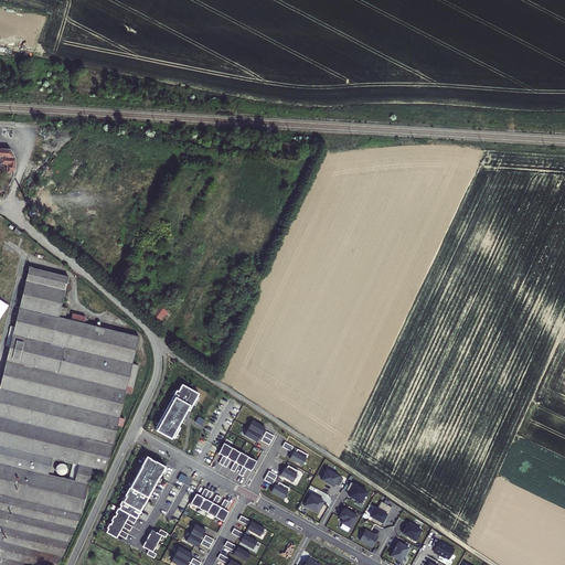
[(0,127),(0,138),(9,139),(9,128),(0,127)]
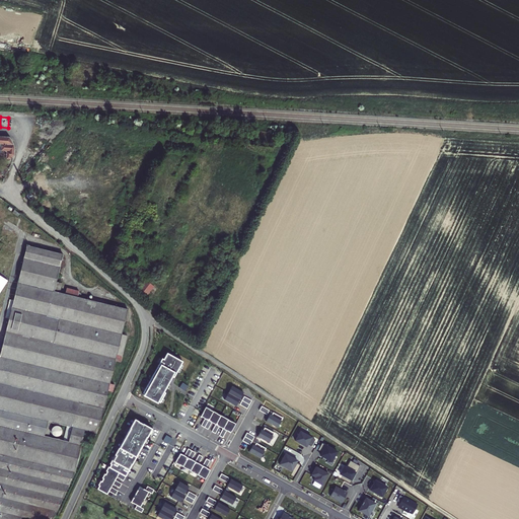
[(0,152),(5,152),(6,154),(6,159),(5,160),(6,160),(10,161),(11,160),(11,159),(12,159),(14,156),(14,153),(15,153),(15,151),(14,148),(13,145),(11,141),(9,138),(0,137),(0,152)]
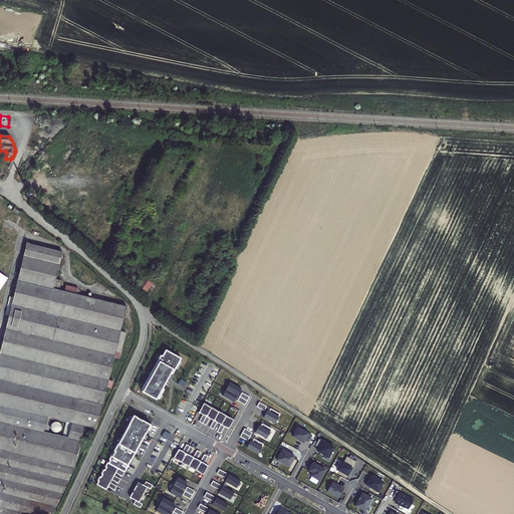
[(64,282),(59,281),(66,255),(31,245),(0,355),(0,513),(16,513),(17,513),(20,513),(50,513),(71,471),(82,429),(91,432),(97,419),(126,310),(79,297),(81,292),(68,288),(67,293),(61,292),(64,282)]
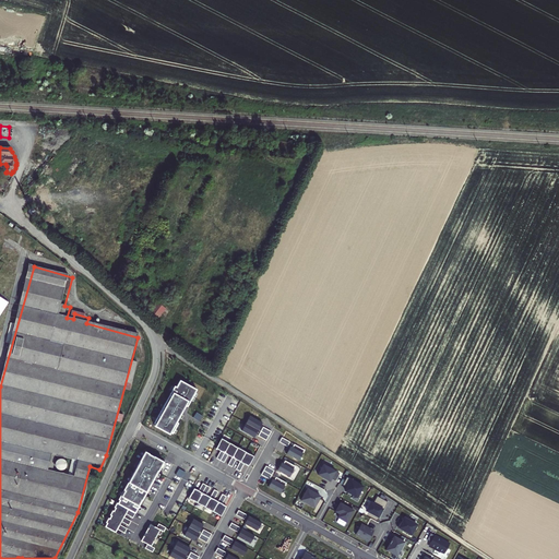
[(152,316),(158,304),(155,301),(149,313),(152,316)]
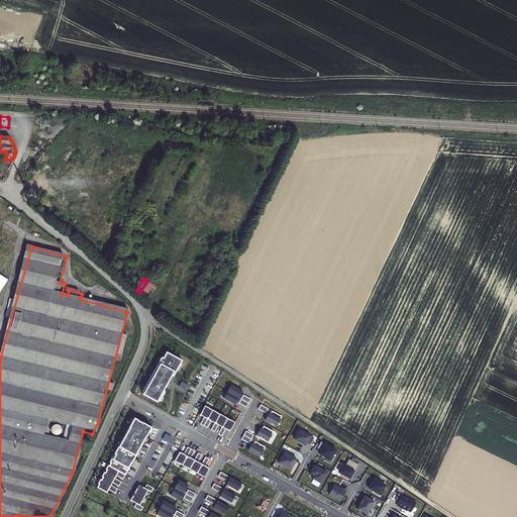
[(146,296),(153,284),(147,281),(140,292),(146,296)]
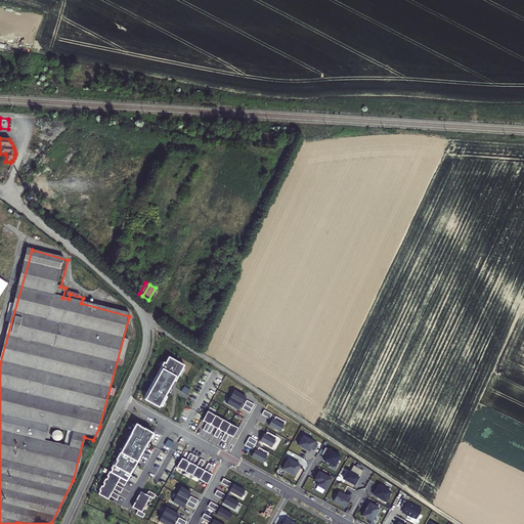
[(145,397),(163,406),(169,397),(167,396),(175,381),(177,382),(186,365),(170,356),(167,363),(165,361),(145,397)]
